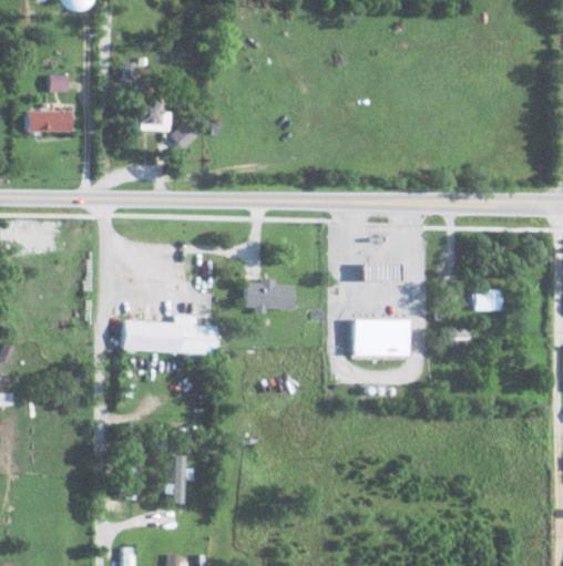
[(48,92),(67,92),(67,75),(48,75),(48,92)]
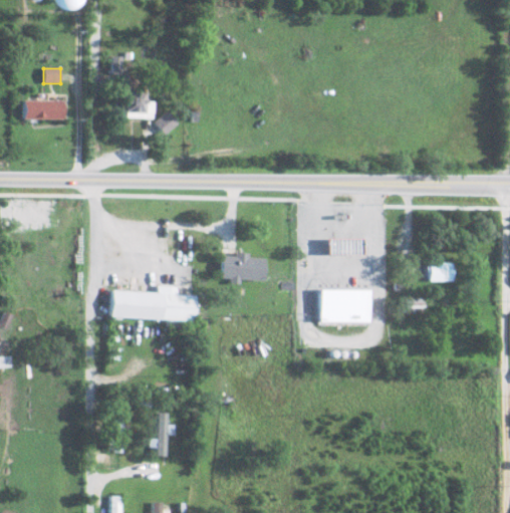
[(123,117),(153,118),(154,100),(147,100),(147,91),(125,90),(123,117)]
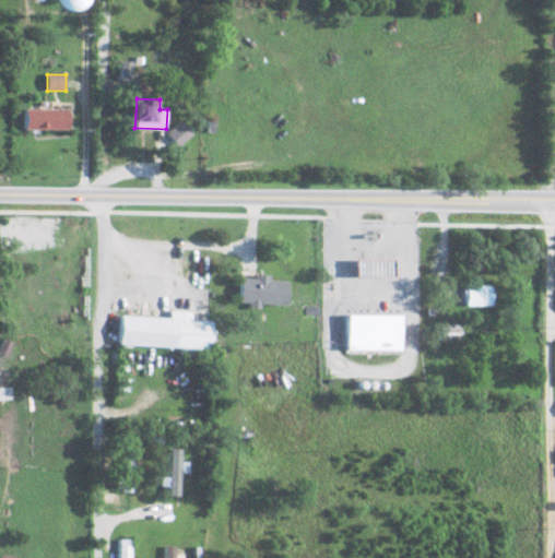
[(23,130),(69,131),(70,109),(24,108),(23,130)]
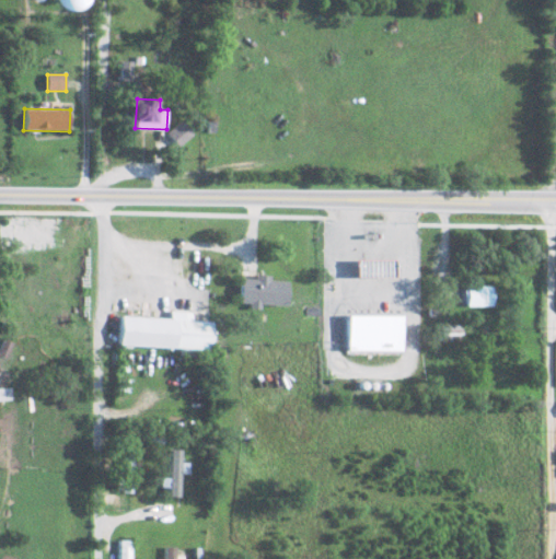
[(178,148),(194,135),(182,120),(166,134),(178,148)]
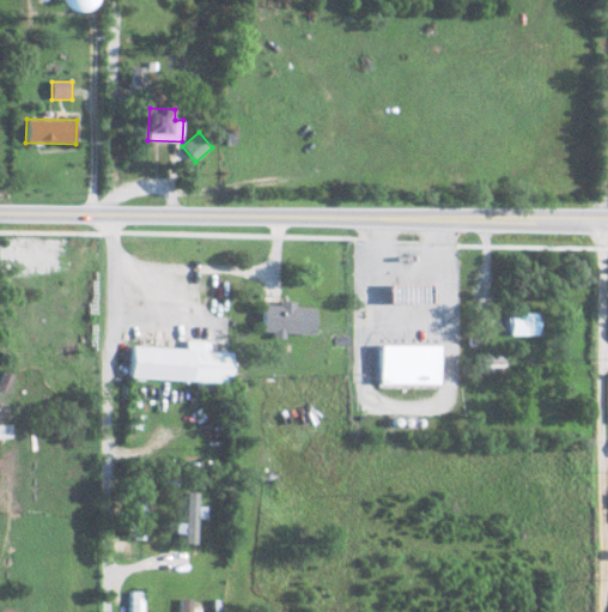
[(265,333),(274,333),(274,339),(287,339),(287,334),(317,335),(318,308),(298,308),(298,302),(283,301),(283,306),(266,304),(265,333)]
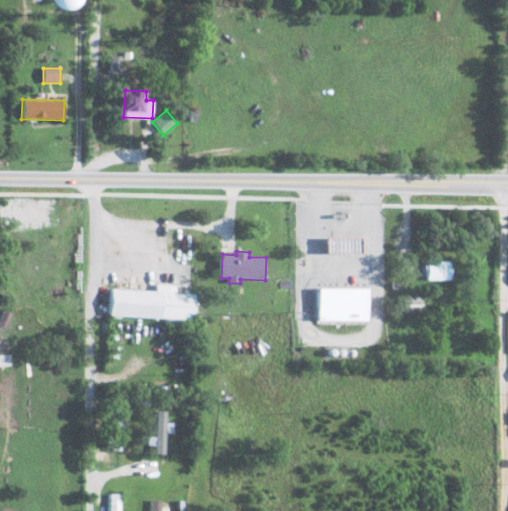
[(428,281),(453,281),(453,262),(429,262),(428,281)]
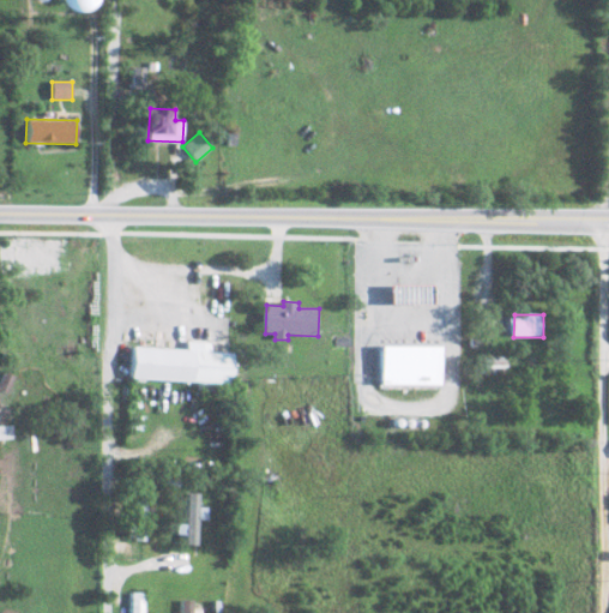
[(188,349),(134,347),(133,380),(234,384),(235,353),(211,352),(212,342),(188,342),(188,349)]
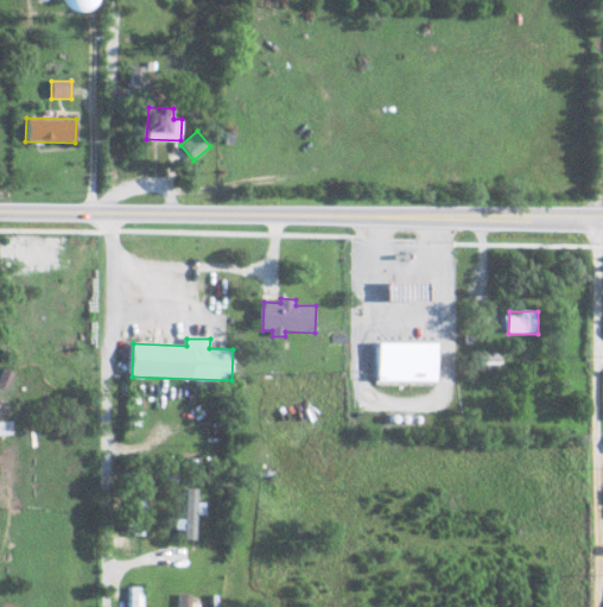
[(438,383),(439,343),(380,342),(379,381),(438,383)]
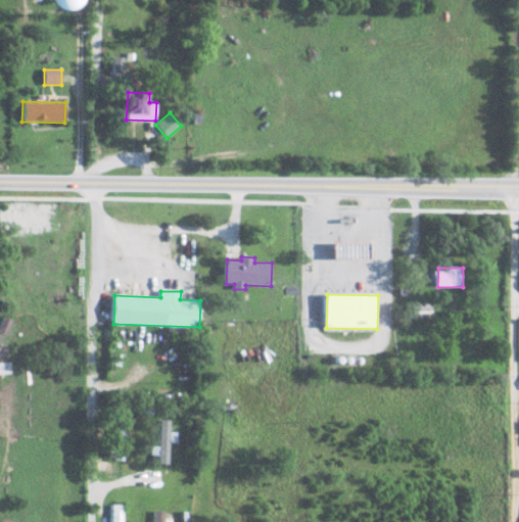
[(172,465),(172,442),(179,443),(180,432),(173,432),(174,420),(161,420),(160,446),(153,446),(153,457),(159,457),(158,464),(172,465)]
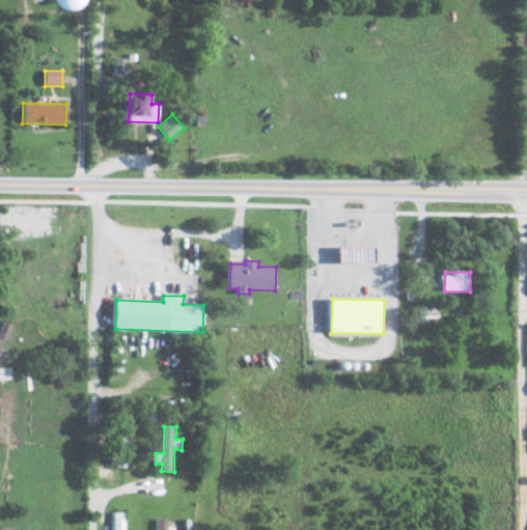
[(128,529),(129,513),(116,512),(115,529),(128,529)]
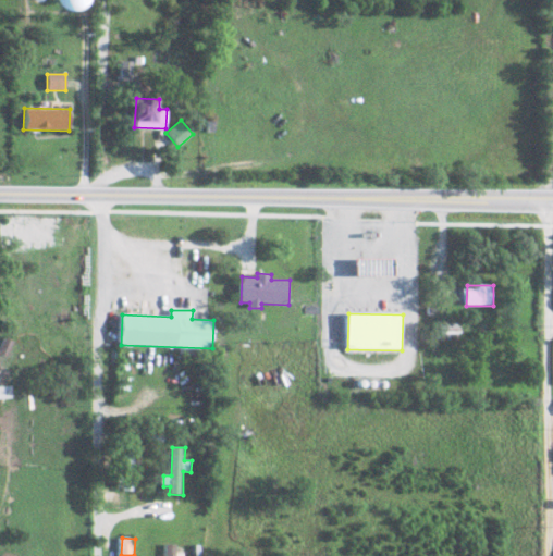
[(185,555),(185,554),(179,554),(179,545),(167,545),(166,555),(185,555)]
